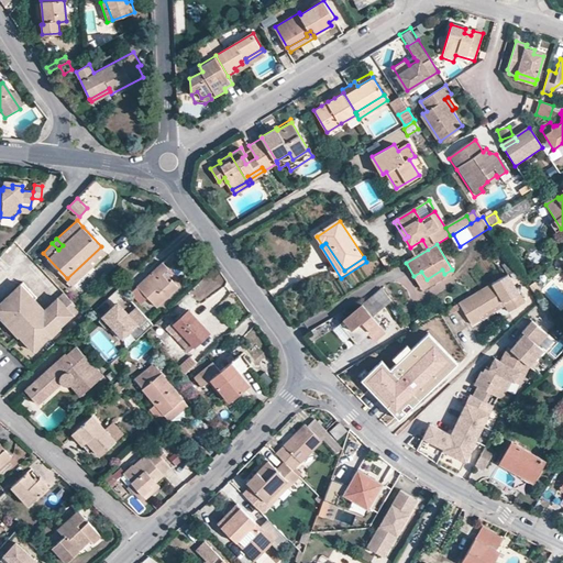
[(107,252),(101,246),(67,278),(73,284),(107,252)]
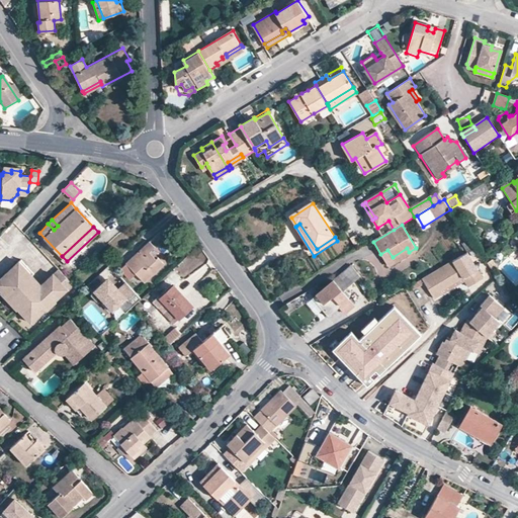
[(150,242),(126,264),(136,273),(144,282),(164,263),(157,256),(155,258),(149,251),(154,246),(150,242)]
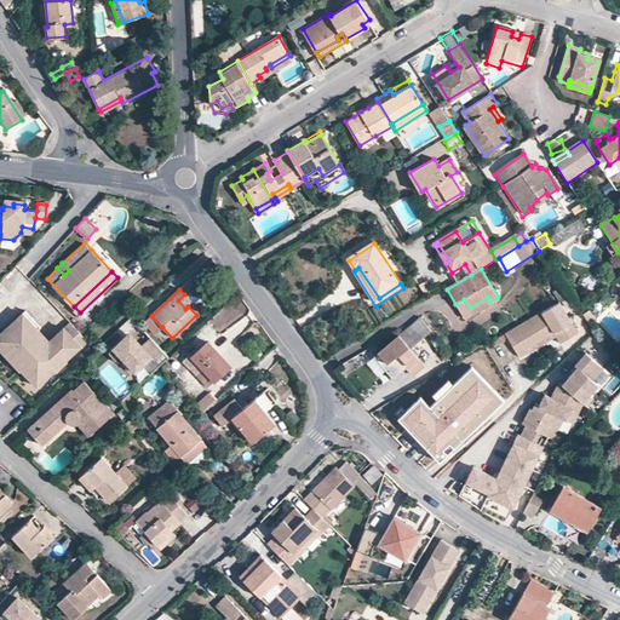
[(464,299),(455,304),(464,317),(489,302),(487,297),(470,308),(464,299)]
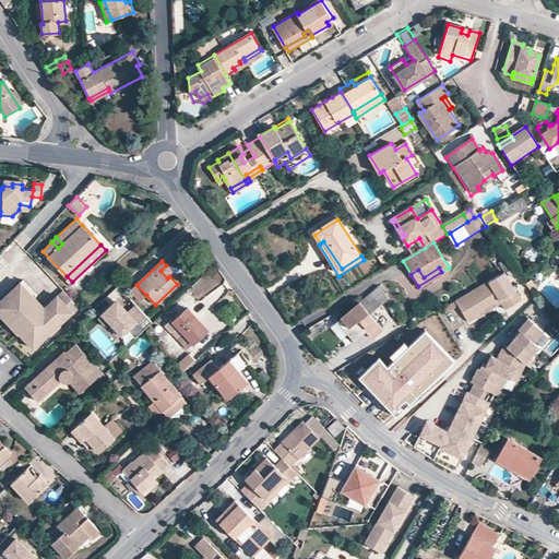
[(504,272),(456,301),(468,322),(478,317),(476,313),(500,299),(502,302),(506,309),(522,300),(504,272)]
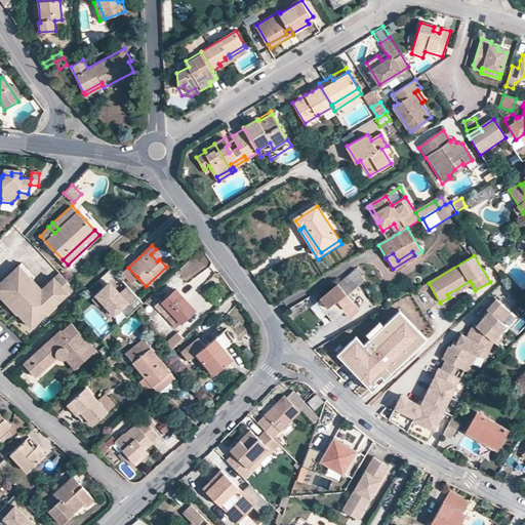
[(501,267),(496,259),(491,263),(496,270),(501,267)]
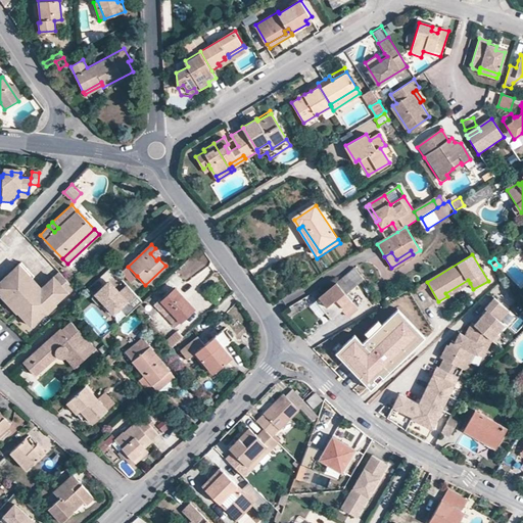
[(21,262),(0,281),(0,290),(3,293),(7,289),(25,306),(19,312),(33,325),(48,312),(43,306),(52,297),(56,302),(68,291),(65,287),(54,276),(53,275),(33,294),(24,284),(35,275),(21,262)]
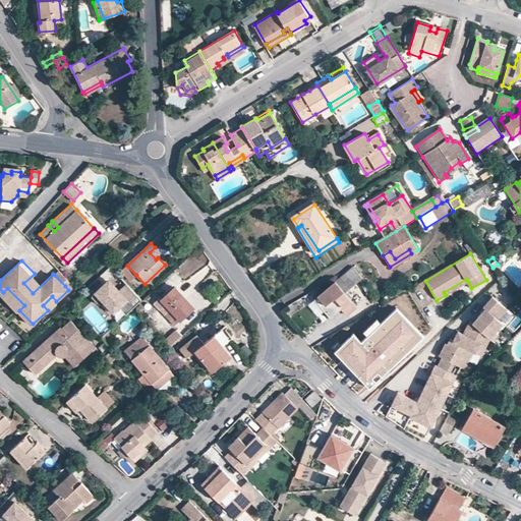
[(136,275),(127,266),(121,272),(130,281),(136,275)]
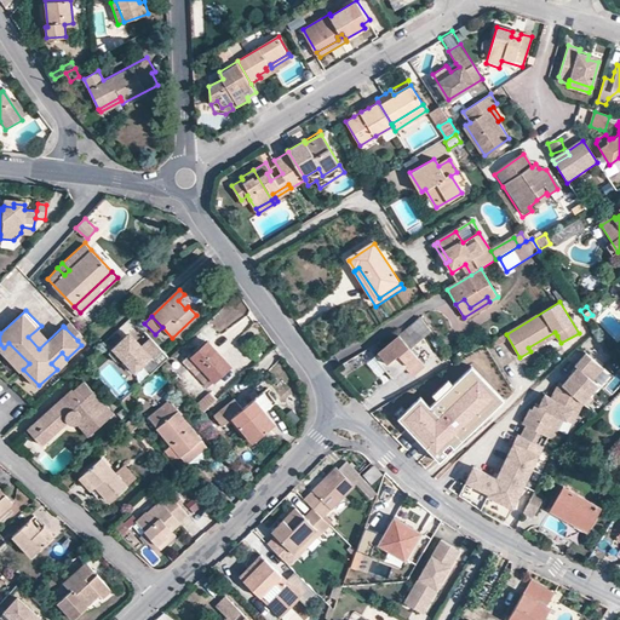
[(422,319),(380,352),(392,367),(388,371),(394,378),(407,367),(413,375),(424,367),(409,350),(432,332),(422,319)]
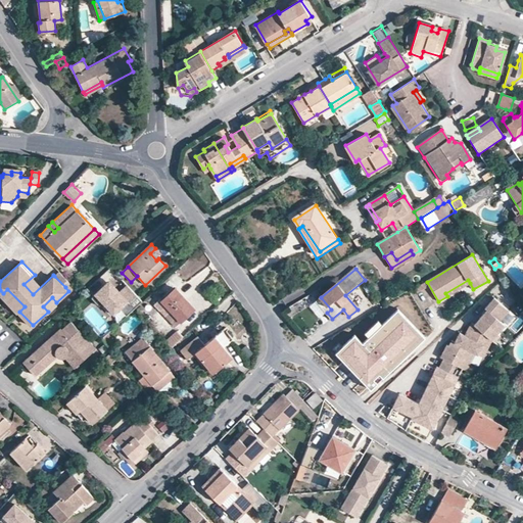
[(69,283),(58,271),(54,276),(65,287),(69,283)]
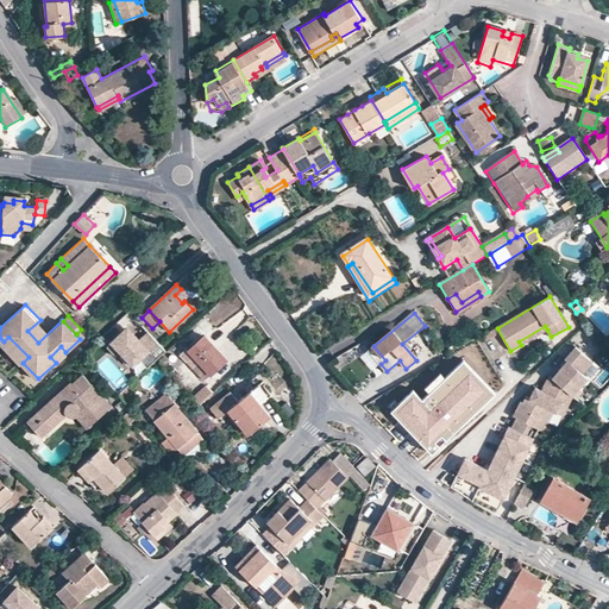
[(547,330),(545,326),(519,341),(521,345),(547,330)]
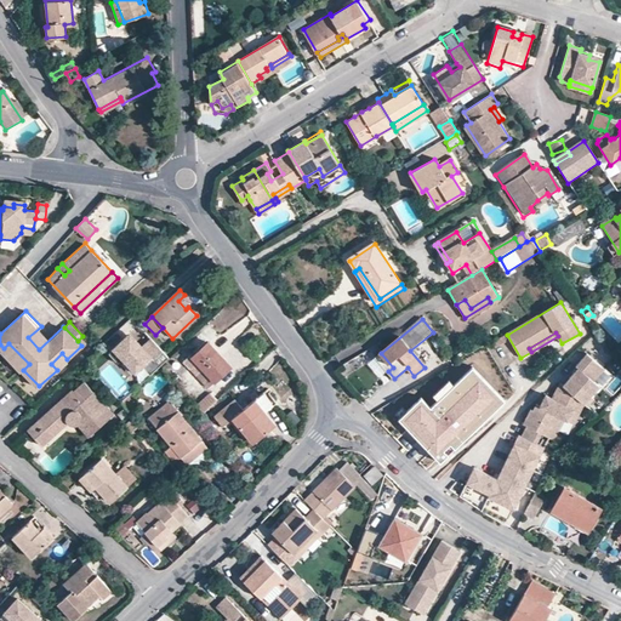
[(160,365),(138,342),(136,345),(127,335),(108,353),(118,363),(127,358),(138,369),(141,366),(149,375),(160,365)]
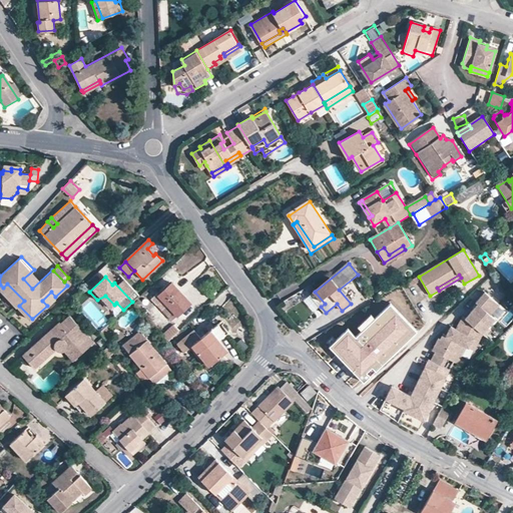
[(491,293),(498,286),(491,278),(484,285),(491,293)]
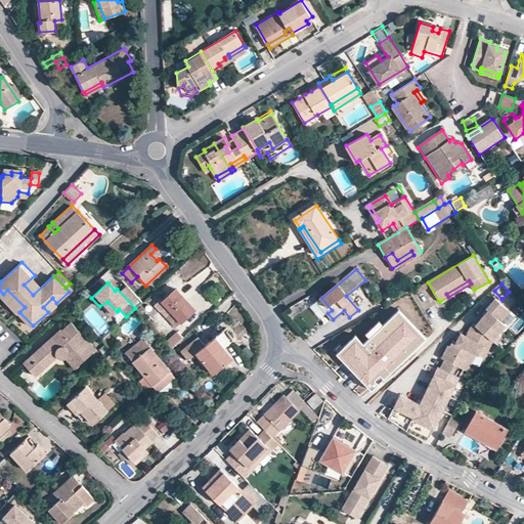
[(216,286),(207,292),(213,299),(221,293),(216,286)]
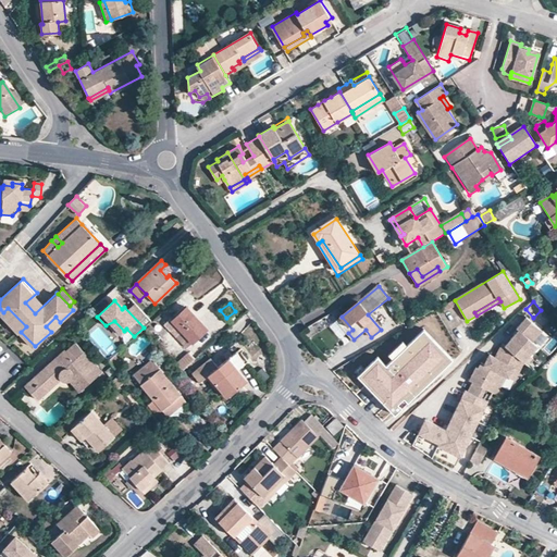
[(187,307),(173,321),(193,342),(207,329),(187,307)]
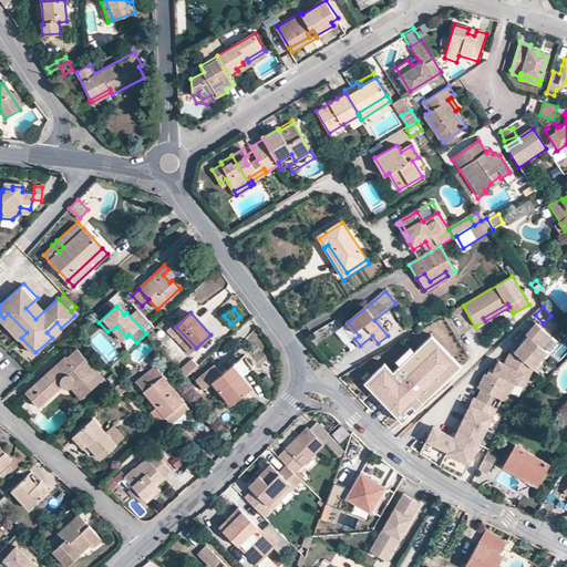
[(20,338),(21,338),(27,332),(8,313),(3,318),(2,319),(20,338)]
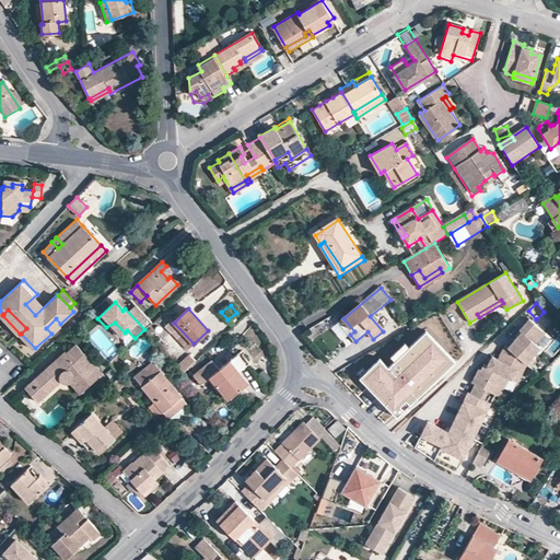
[(520,329),(506,346),(525,362),(528,364),(534,358),(531,354),(539,346),(534,341),(544,330),(528,317),(517,328),(520,329)]
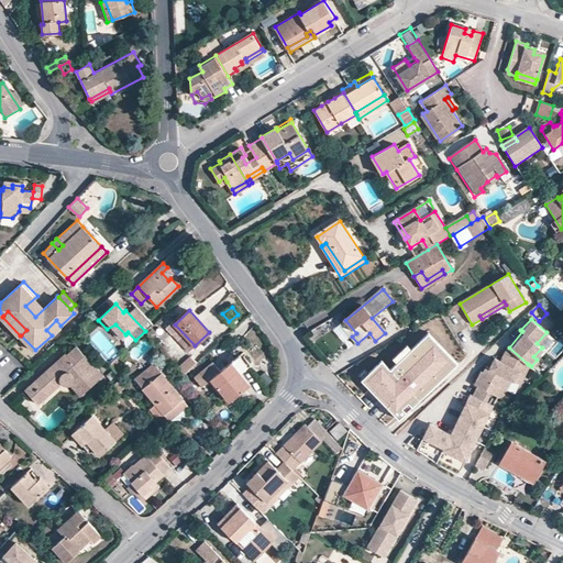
[(63,327),(61,326),(56,320),(46,330),(52,335),(63,327)]
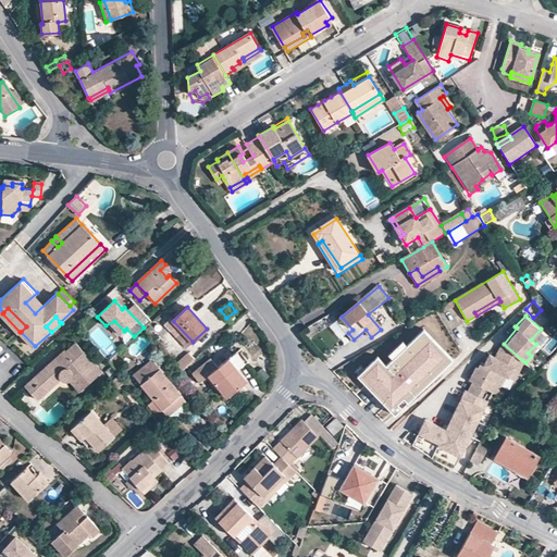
[(342,317),(337,321),(348,333),(353,330),(342,317)]
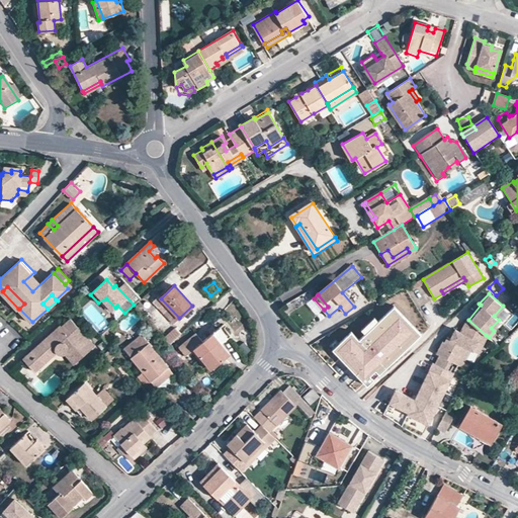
[(356,338),(354,335),(336,352),(365,383),(372,377),(372,376),(377,371),(377,372),(419,333),(397,309),(380,324),(376,319),(356,338)]
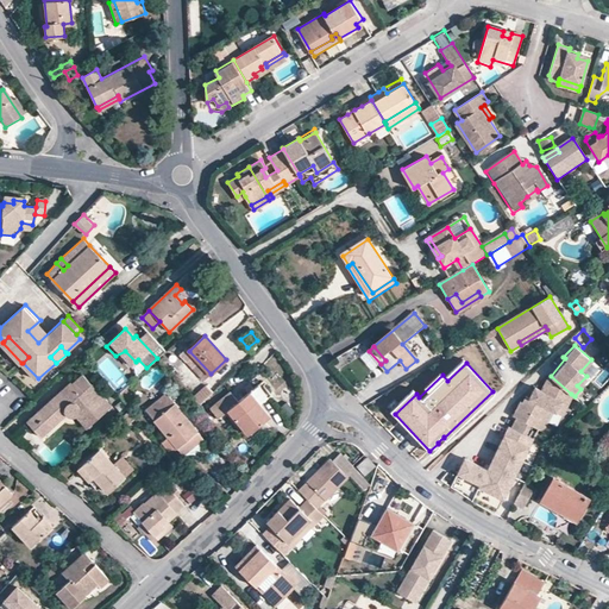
[(519,399),(512,413),(516,416),(541,429),(552,409),(554,410),(560,400),(566,403),(571,394),(551,376),(547,374),(540,388),(534,384),(528,396),(525,394),(521,400),(519,399)]
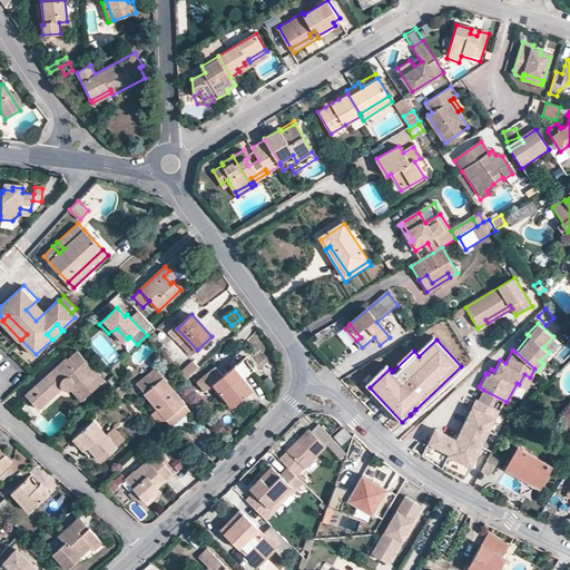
[(66,357),(26,395),(32,402),(39,396),(46,403),(61,387),(65,389),(67,389),(69,389),(70,389),(74,385),(85,397),(104,380),(77,351),(68,360),(66,357)]
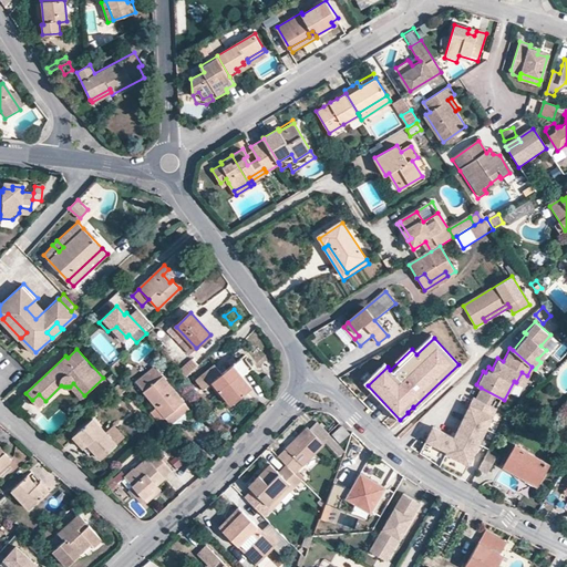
[(185,373),(187,377),(207,358),(203,353),(187,367),(189,370),(185,373)]
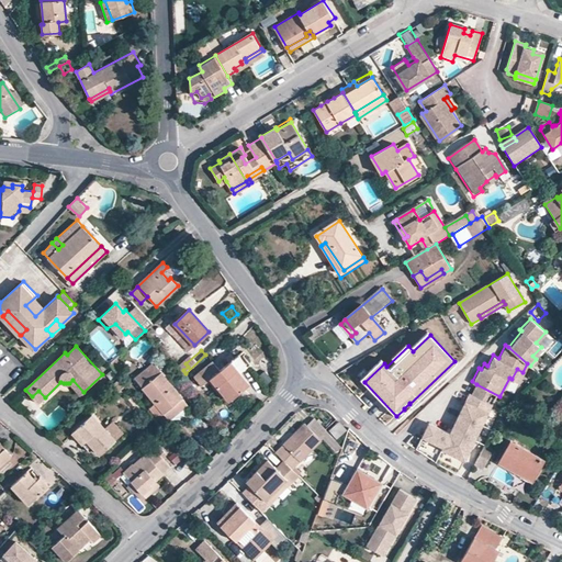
[(229,362),(222,369),(214,360),(194,378),(202,386),(211,379),(228,401),(249,383),(239,372),(247,366),(238,356),(235,358),(229,352),(225,357),(229,362)]
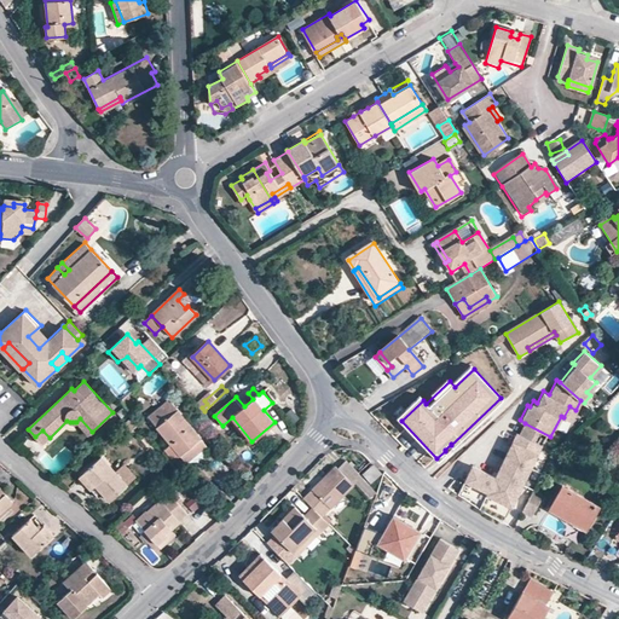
[(169,400),(150,417),(180,455),(201,438),(169,400)]
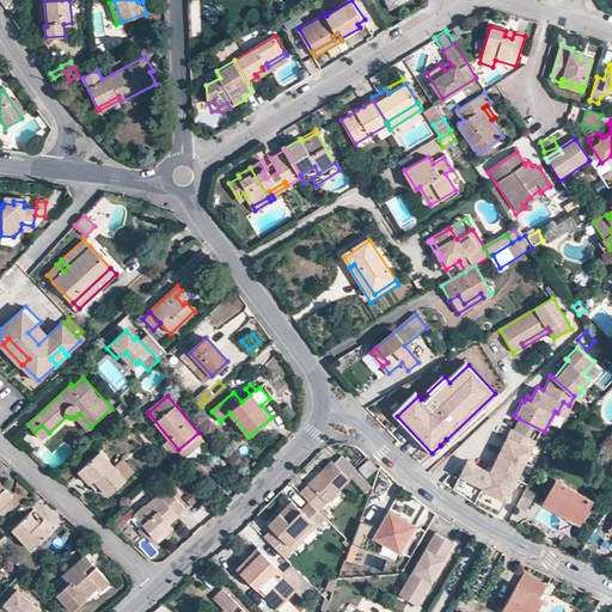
[(79,414),(75,417),(87,429),(91,427),(79,414)]
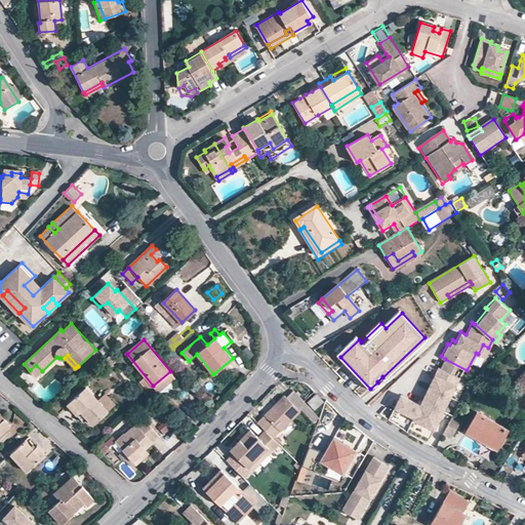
[(467,370),(445,359),(441,368),(461,379),(467,370)]
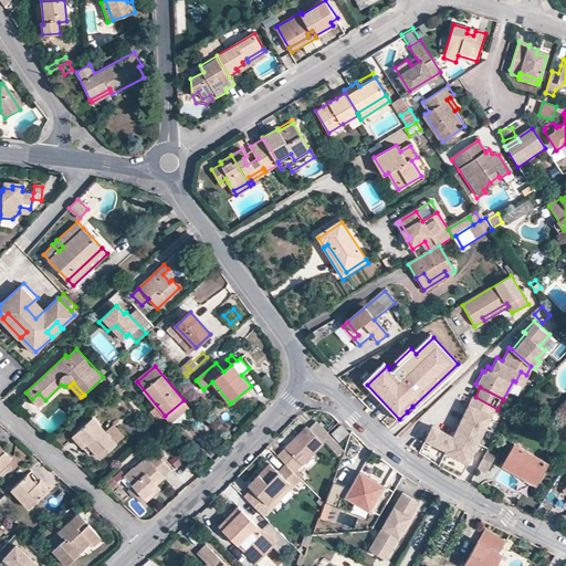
[(39,394),(32,399),(39,406),(45,400),(39,394)]
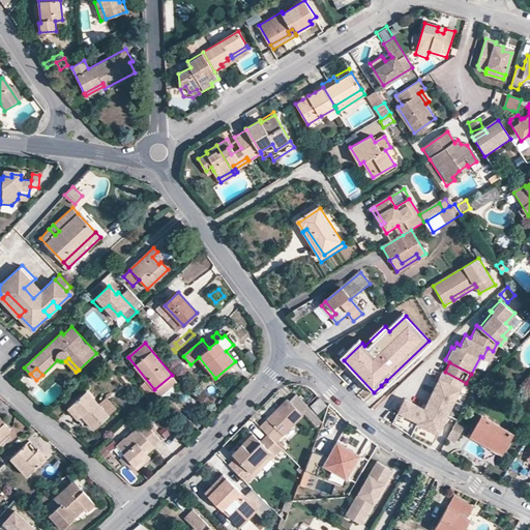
[(439,434),(466,383),(445,372),(425,407),(406,396),(400,410),(418,420),(417,422),(439,434)]
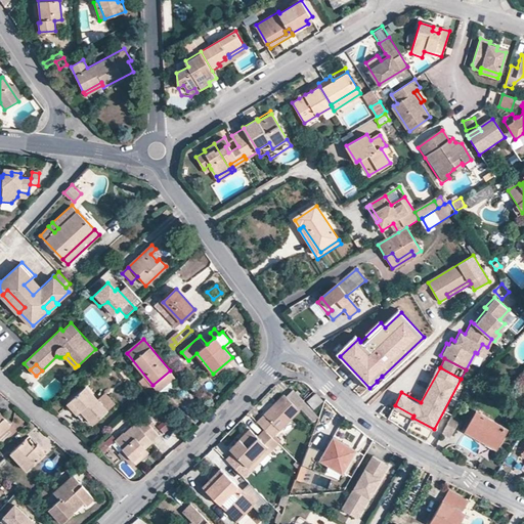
[(170,370),(153,385),(159,391),(175,378),(170,370)]
